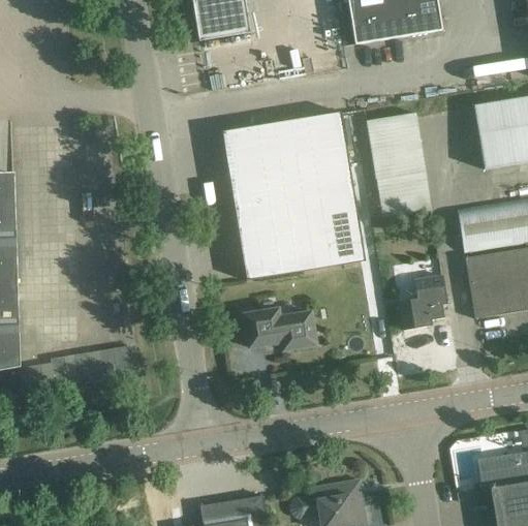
[(251,31),(246,0),(192,0),(198,39),(251,31)]
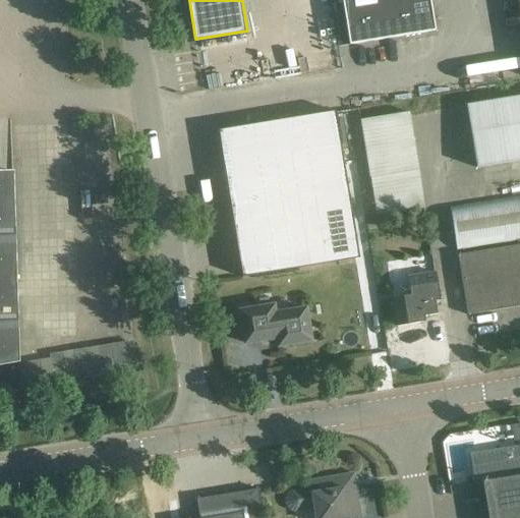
[(343,0),(350,43),(436,29),(430,0),(343,0)]
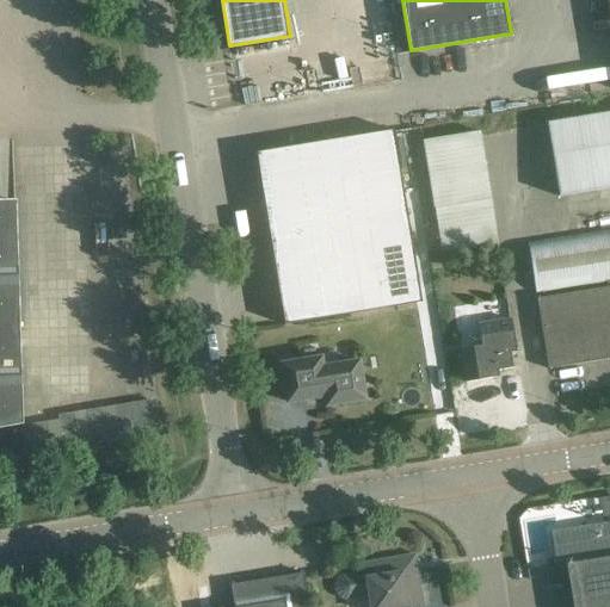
[(609,110),(548,121),(560,193),(609,185),(609,225),(528,240),(536,292),(607,280),(608,284),(537,296),(549,366),(609,355),(609,110)]
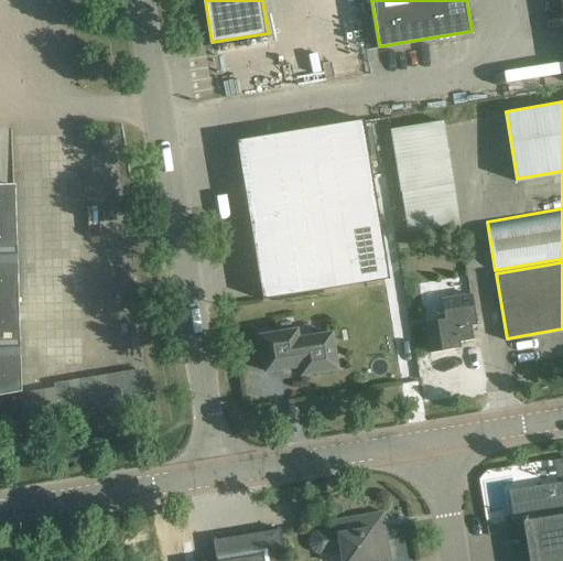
[(237,139),(249,218),(268,215),(340,203),(377,197),(364,118),(237,139)]
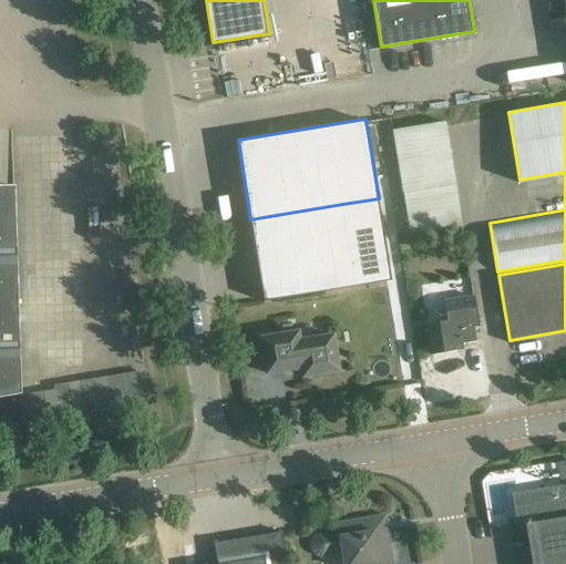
[(456,180),(403,188),(410,234),(463,225),(456,180)]
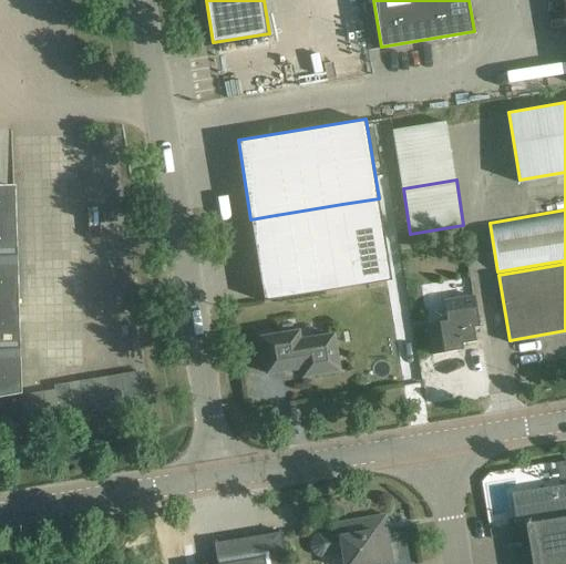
[(356,284),(391,278),(379,198),(342,204),(356,284)]
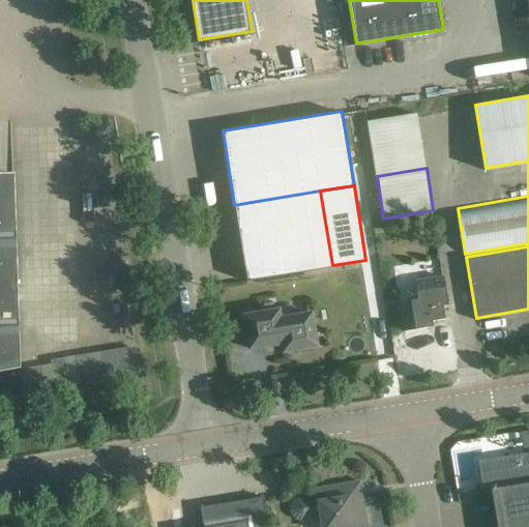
[(332,265),(320,191),(252,202),(234,205),(246,280),(264,276),(332,265)]
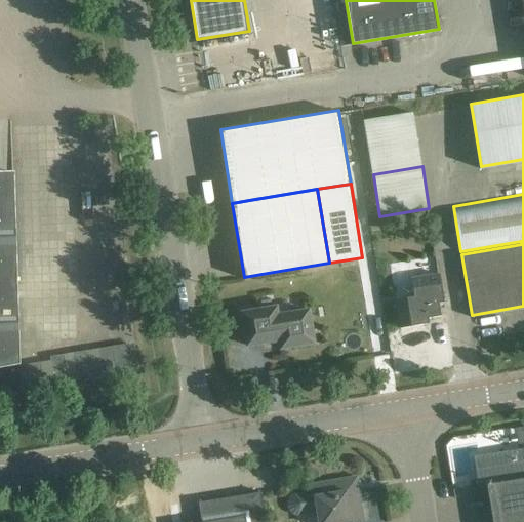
[(0,366),(21,363),(16,256),(0,256),(0,366)]
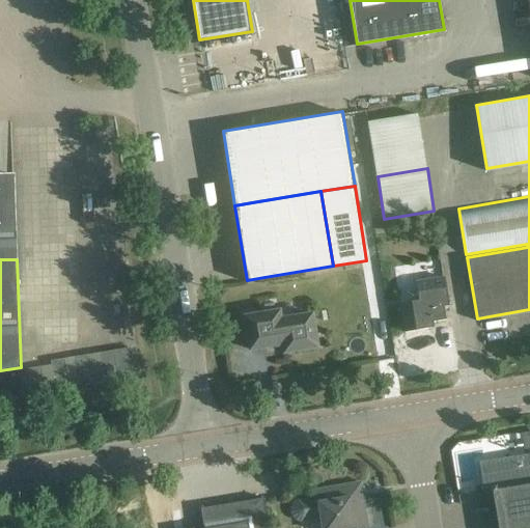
[(446,283),(445,275),(416,280),(418,288),(408,289),(409,300),(400,301),(406,330),(434,326),(433,320),(446,317),(444,305),(449,304),(446,283)]
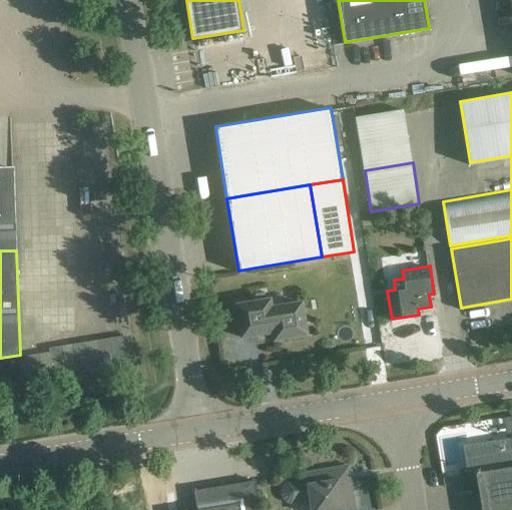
[(271,306),(270,298),(236,304),(241,335),(266,332),(266,330),(273,329),(275,338),(307,333),(301,301),(271,306)]
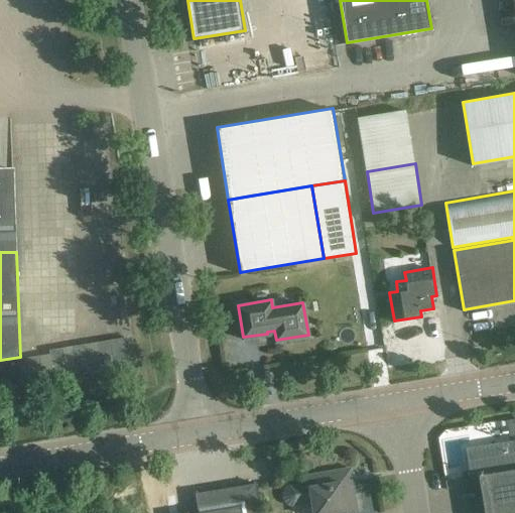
[(124,336),(98,341),(103,368),(129,364),(124,336)]
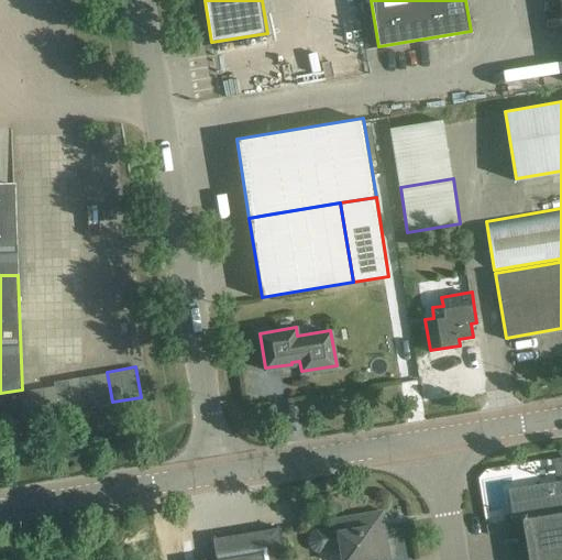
[(94,374),(80,376),(85,406),(99,404),(94,374)]
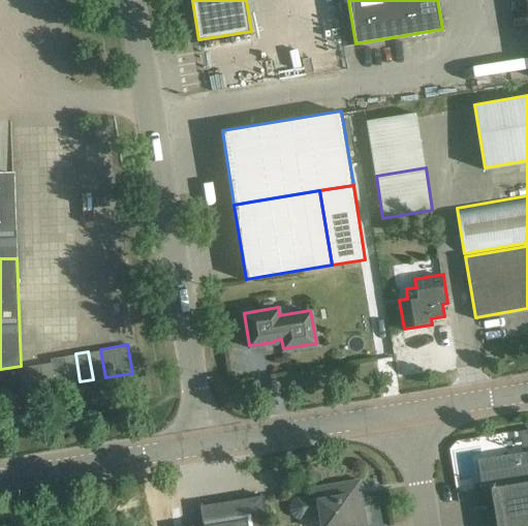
[(64,356),(51,358),(56,385),(68,383),(64,356)]
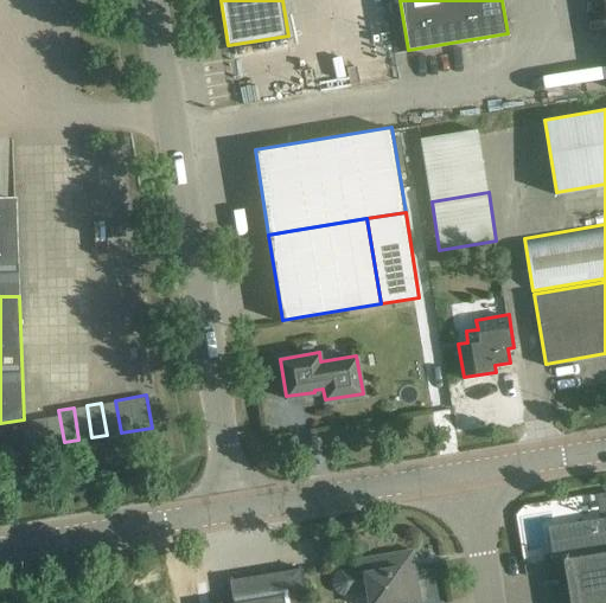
[(46,417),(31,419),(36,447),(51,444),(46,417)]
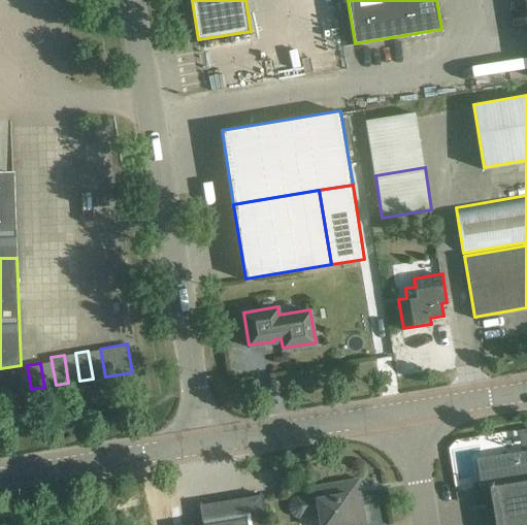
[(526,450),(476,458),(480,479),(488,478),(495,524),(526,524),(526,450)]
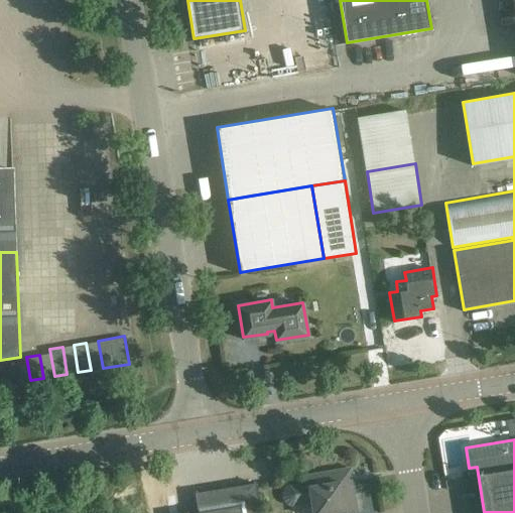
[(310,503),(311,512),(358,512),(351,467),(301,475),(302,480),(291,482),(289,483),(285,487),(283,492),(283,497),(284,501),(287,504),(292,506),(310,503)]
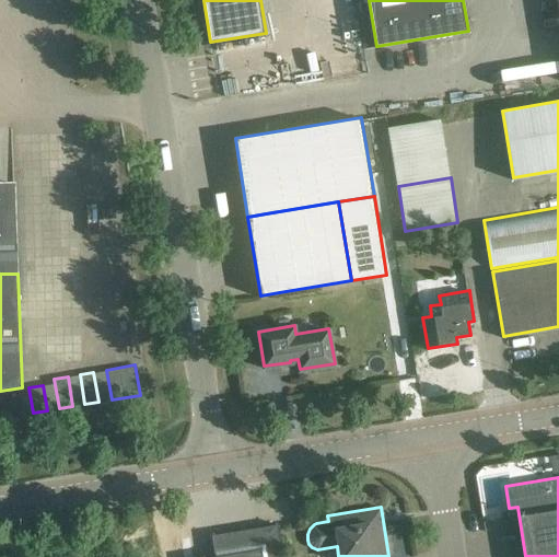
[(216,556),(206,556),(283,556),(279,523),(212,534),(216,556)]
